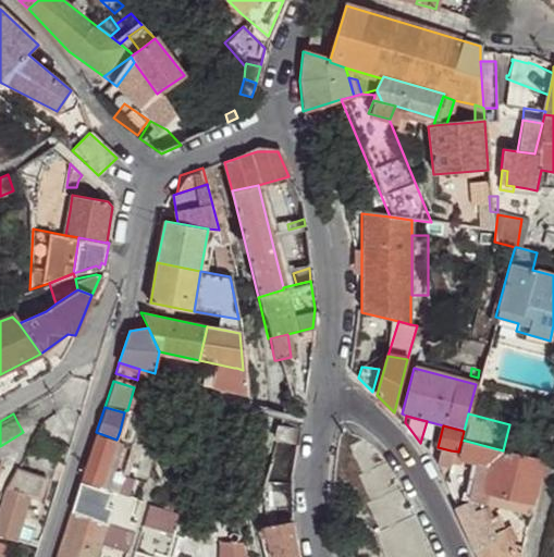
[(296,448),(299,433),(280,429),(275,444),(296,448)]
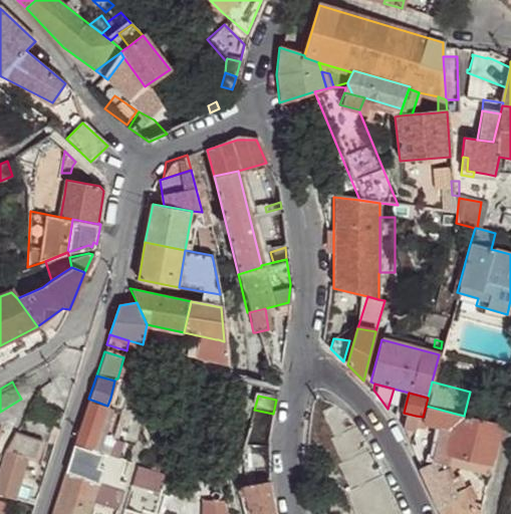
[(119,411),(122,402),(110,398),(107,406),(106,407),(116,410),(119,411)]
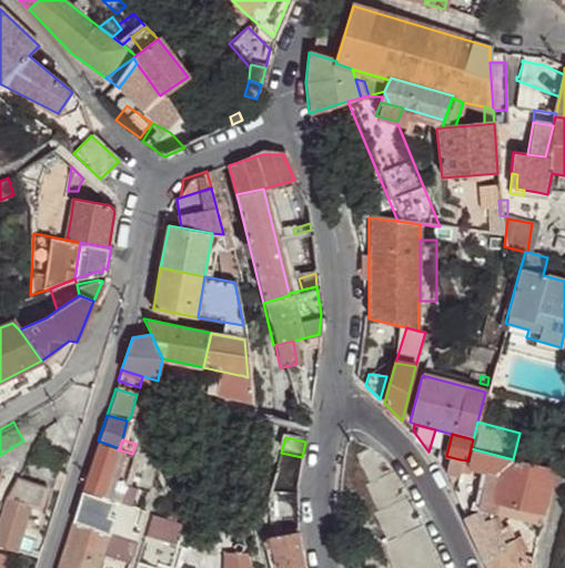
[(98,440),(83,489),(104,495),(109,480),(118,449),(119,448),(98,440)]
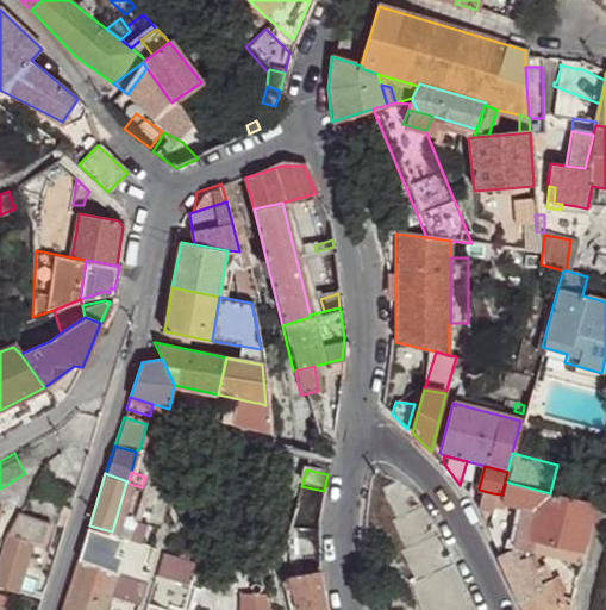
[(541,491),(505,481),(501,495),(501,496),(526,502),(538,504),(541,491)]
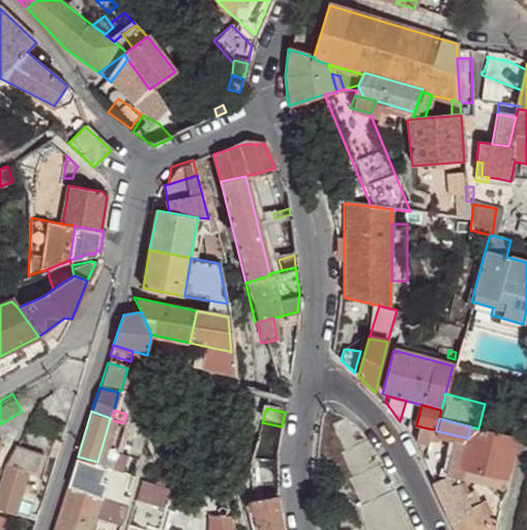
[(413,439),(416,425),(408,423),(406,430),(413,439)]
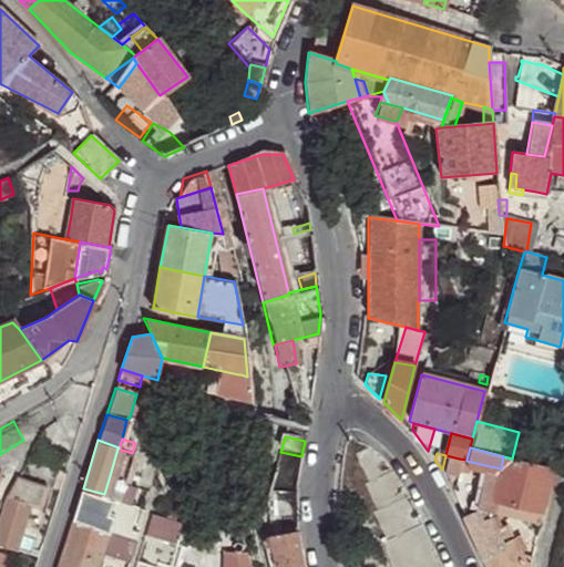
[(451,490),(459,459),(445,455),(442,470),(451,490)]
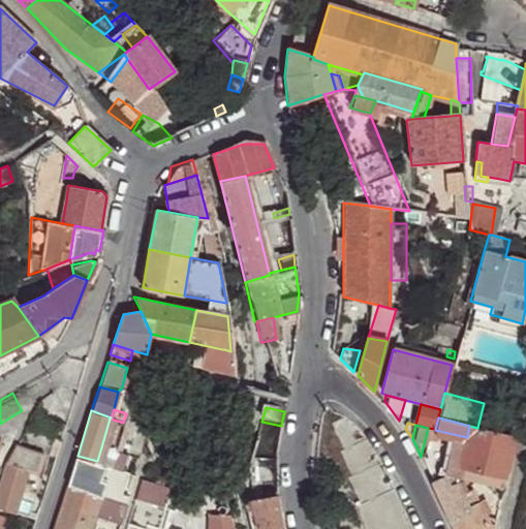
[(477,428),(469,426),(467,437),(459,466),(505,477),(515,438),(477,428)]
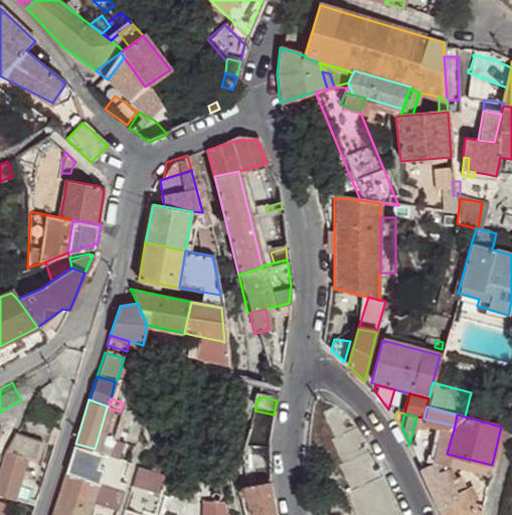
[(445,464),(447,454),(455,425),(445,423),(444,426),(435,462),(445,464)]
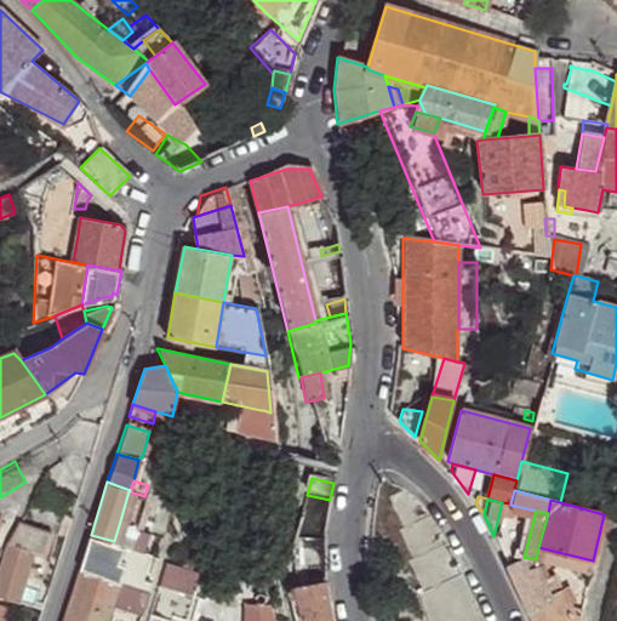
[(23,519),(6,542),(34,550),(46,554),(53,528),(23,519)]
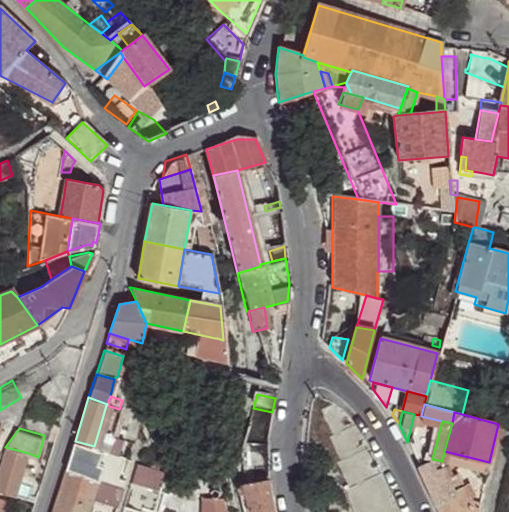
[(98,433),(94,446),(104,449),(108,436),(98,433)]
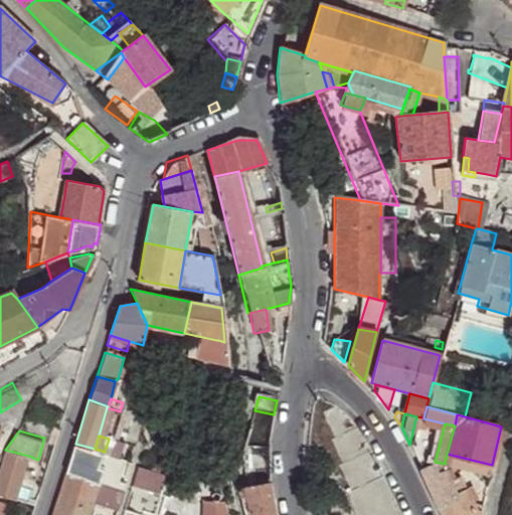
[(75,444),(66,471),(99,482),(103,470),(108,454),(105,452),(95,449),(75,444)]
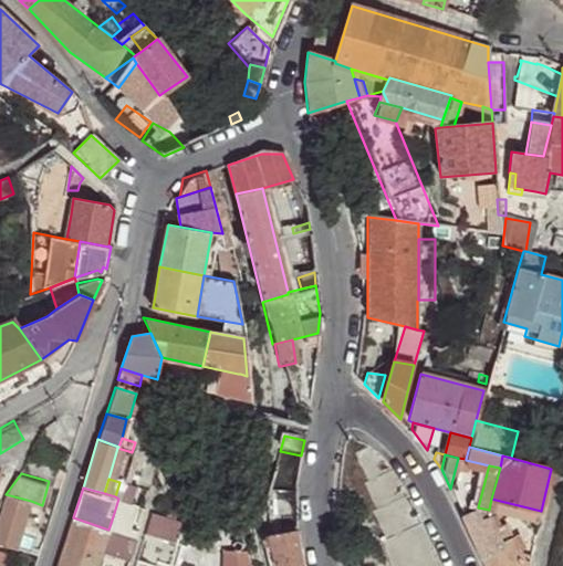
[(31,501),(6,494),(0,515),(0,544),(16,548),(31,501)]
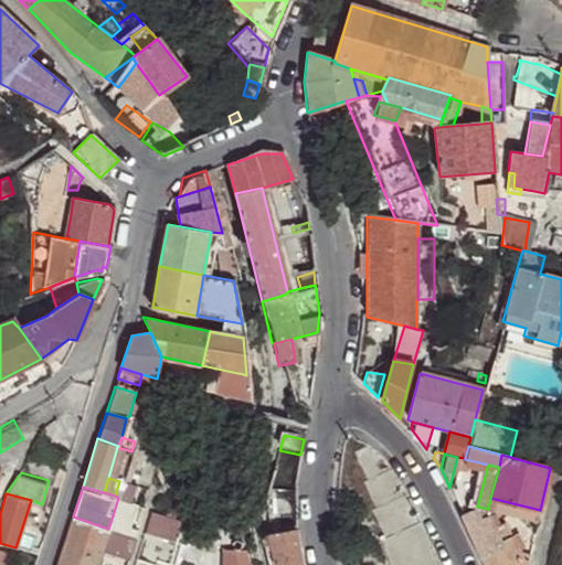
[(167,507),(177,509),(178,500),(155,496),(152,502),(167,507)]
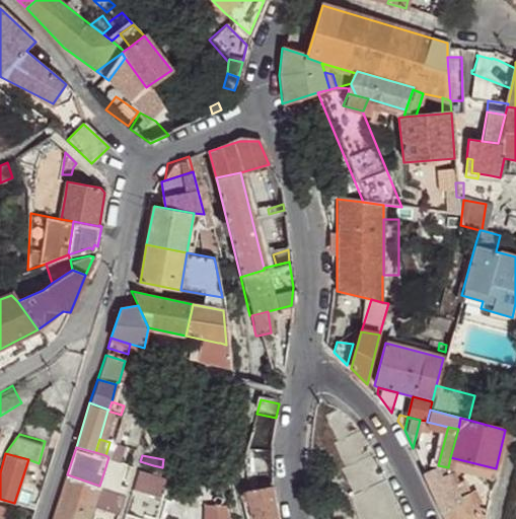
[(493,478),(496,468),(450,457),(448,467),(486,476),(493,478)]
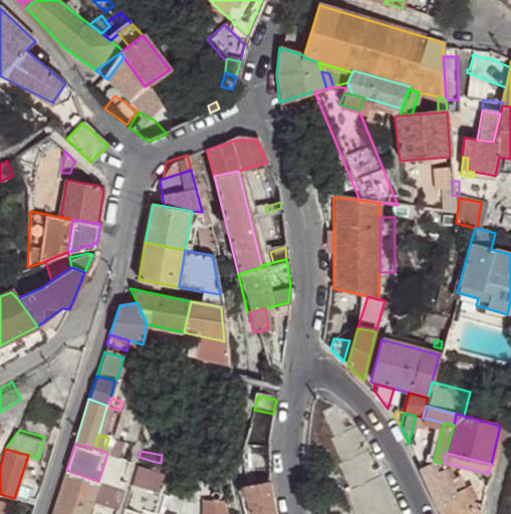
[(160,472),(161,463),(152,461),(151,469),(160,472)]
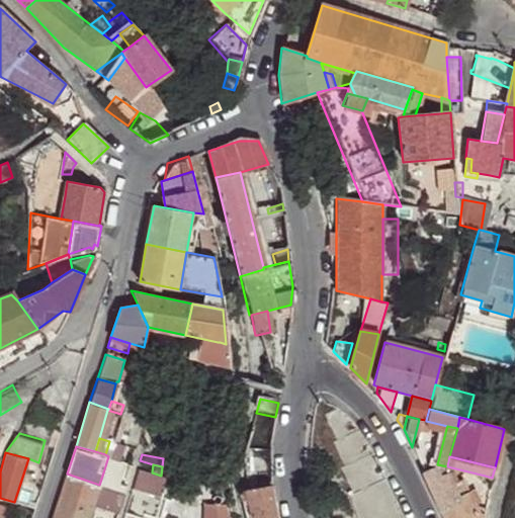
[(482,517),(483,515),(477,514),(476,511),(466,493),(458,497),(448,475),(445,473),(440,477),(435,466),(423,472),(444,517),(482,517)]
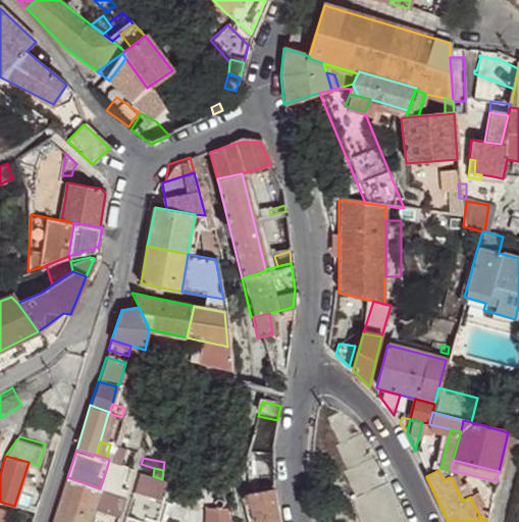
[(162,482),(162,479),(153,476),(141,471),(136,490),(158,502),(167,505),(162,482)]
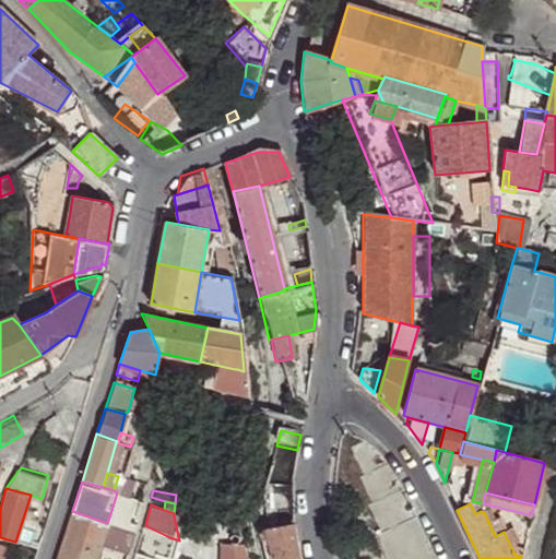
[(132,531),(135,519),(111,510),(107,523),(132,531)]
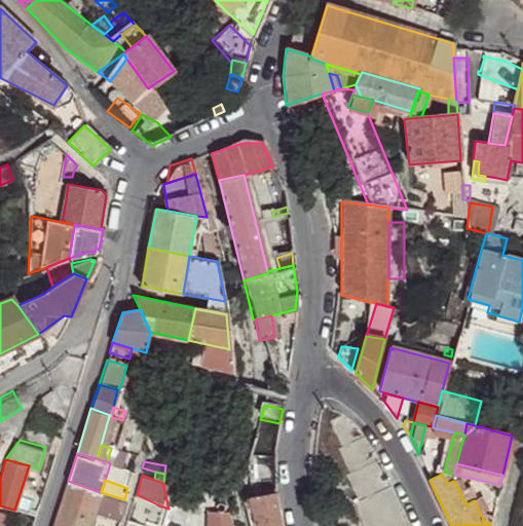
[(101,492),(68,481),(60,510),(92,521),(97,510),(101,492)]
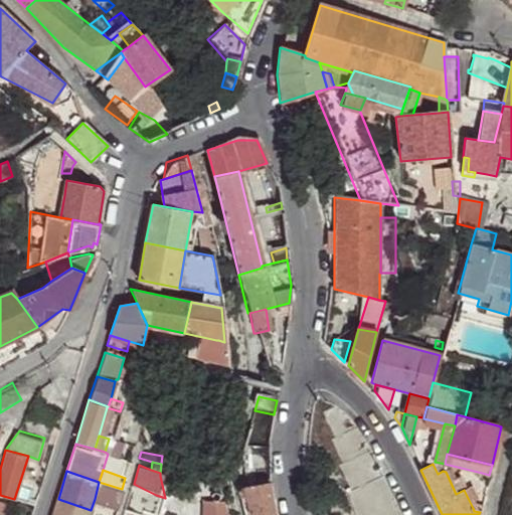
[(480,512),(489,475),(482,473),(473,508),(474,511),(480,512)]
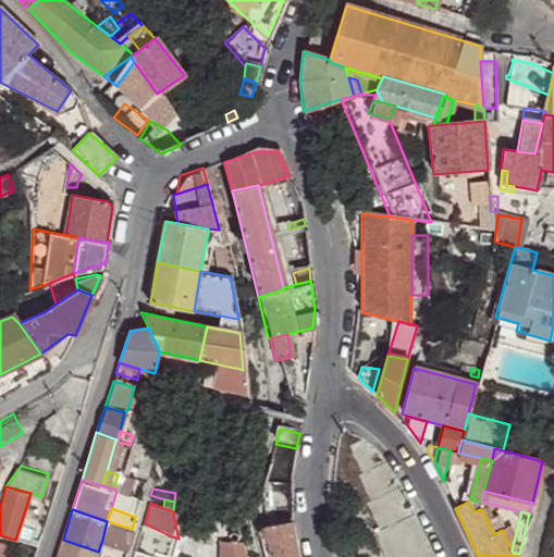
[(126,547),(132,529),(107,521),(102,540),(126,547)]
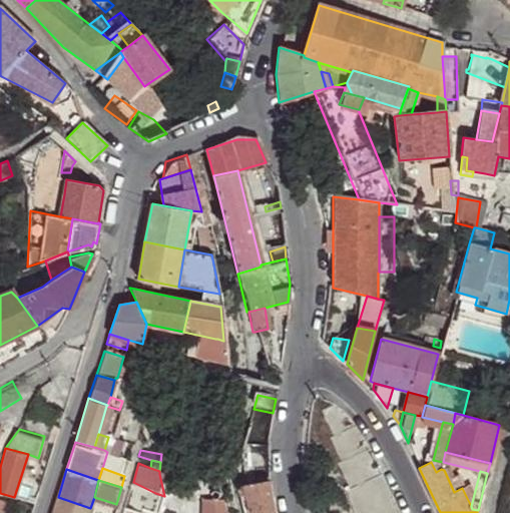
[(272,512),(269,481),(240,486),(246,512),(272,512)]
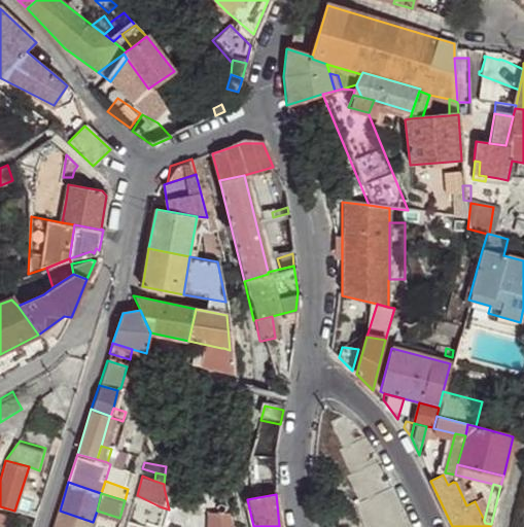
[(152,526),(160,506),(137,495),(129,520),(144,526),(152,526)]
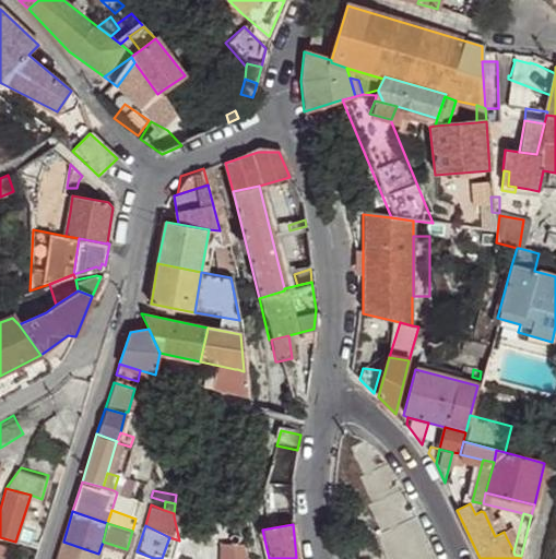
[(66,558),(96,558),(98,554),(63,542),(58,557),(66,558)]
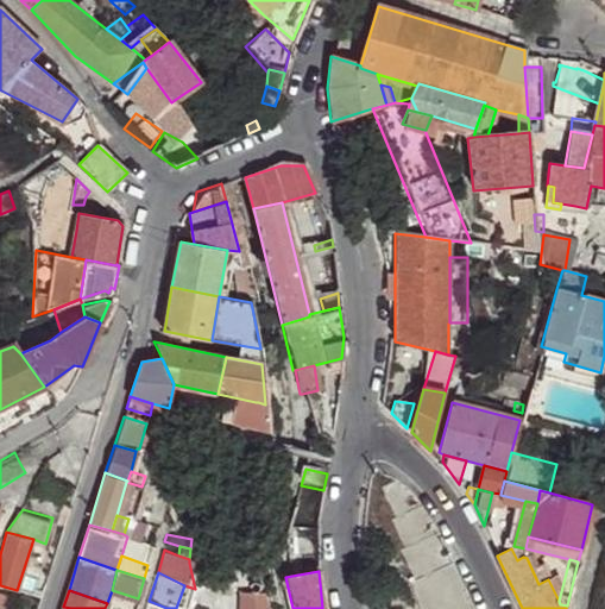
[(263,608),(257,590),(252,590),(251,592),(238,608),(263,608)]
